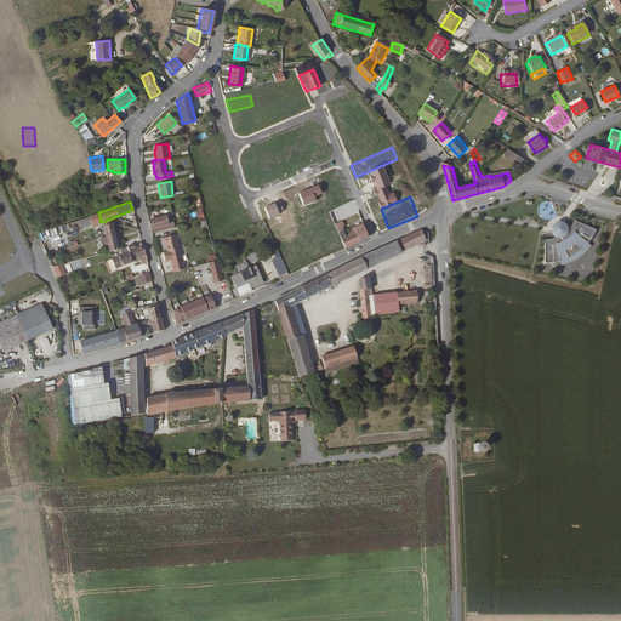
[(346,216),(352,214),(354,217),(358,216),(353,205),(348,208),(346,201),(341,204),(346,216)]
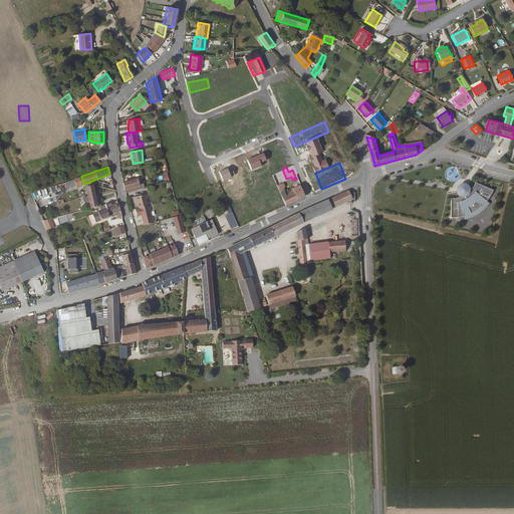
[(133,190),(144,188),(143,184),(138,186),(137,178),(122,182),(124,189),(133,187),(133,190)]
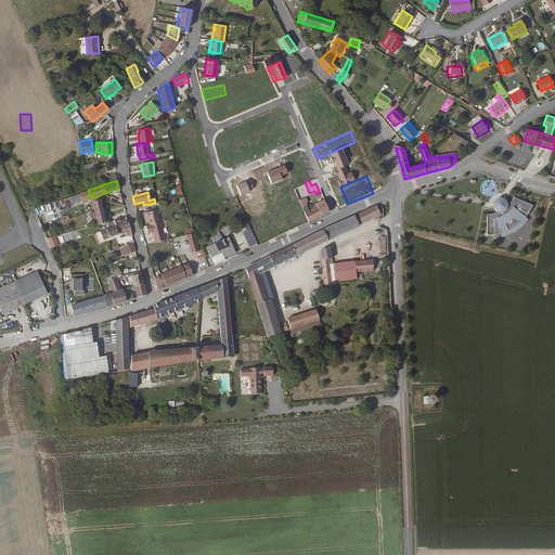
[(526,219),(533,209),(515,198),(513,202),(512,204),(508,205),(507,206),(507,204),(506,203),(504,201),(502,199),(499,199),(498,201),(495,202),(494,204),(494,205),(494,208),(495,210),(495,211),(497,211),(494,214),(492,215),(490,215),(487,215),(487,235),(491,235),(495,234),(501,234),(499,226),(505,224),(507,231),(514,228),(519,224),(514,219),(519,215),(526,219)]
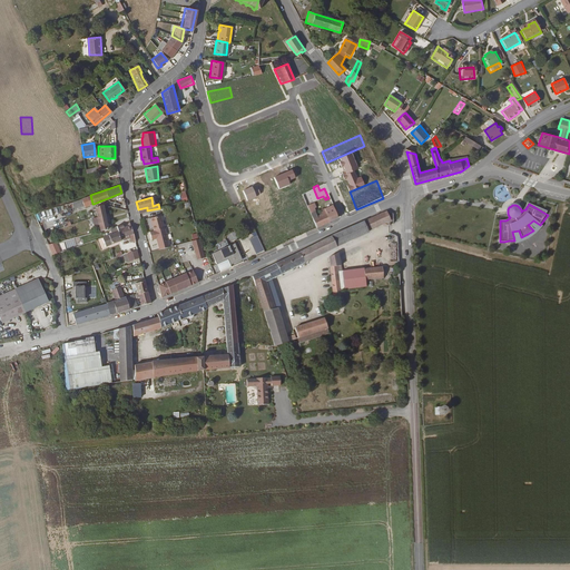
[(96,215),(99,231),(107,229),(106,222),(105,214),(104,207),(105,207),(105,206),(94,206),(96,215)]
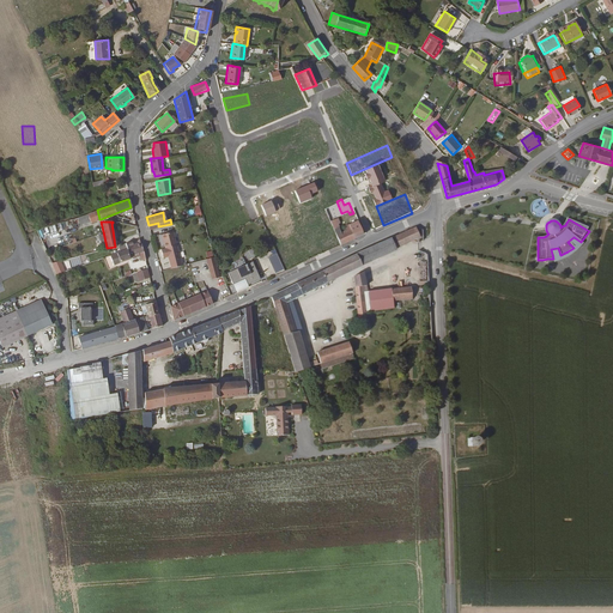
[(337,237),(340,246),(363,235),(359,224),(358,222),(344,228),(346,234),(341,235),(335,222),(331,224),(337,237)]
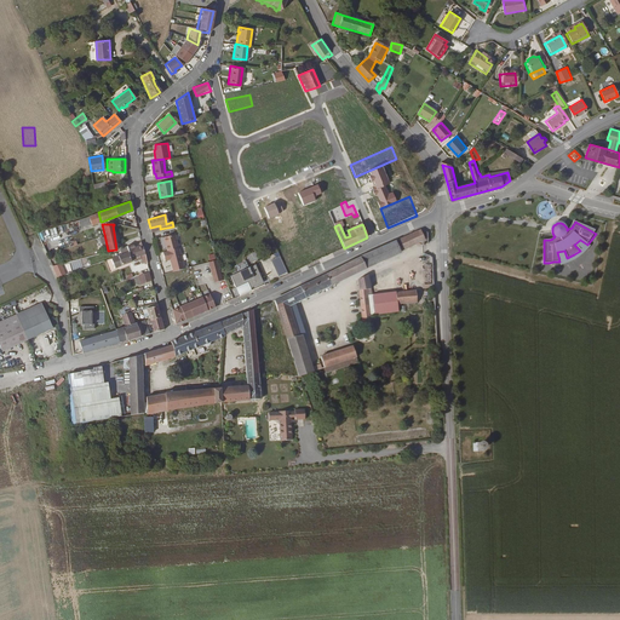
[(422,231),(397,241),(402,251),(425,241),(422,231)]
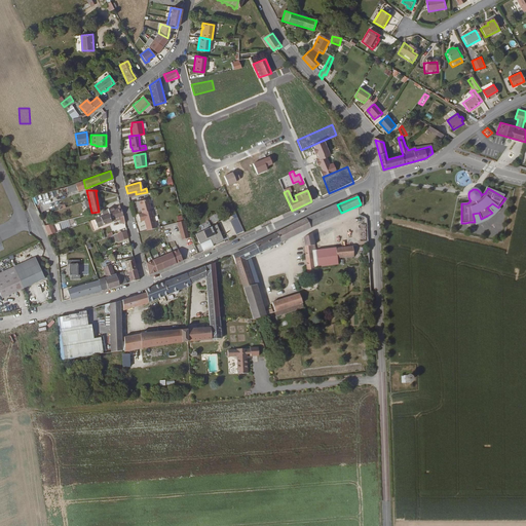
[(147,229),(156,227),(150,202),(154,202),(153,197),(140,200),(142,212),(138,213),(140,220),(144,219),(147,229)]
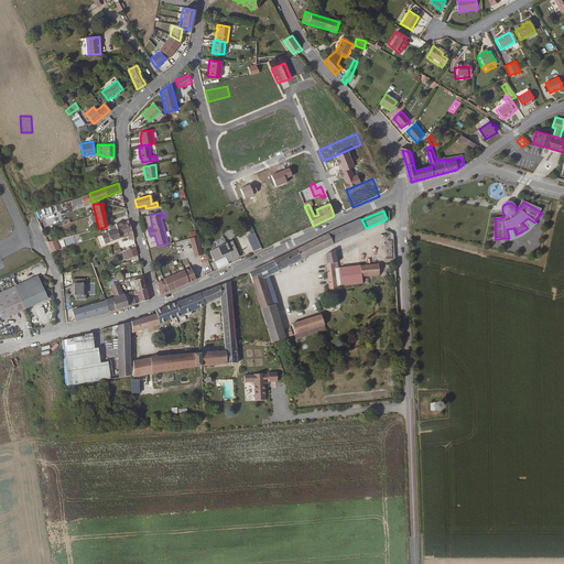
[(296,224),(300,232),(313,226),(310,218),(296,224)]
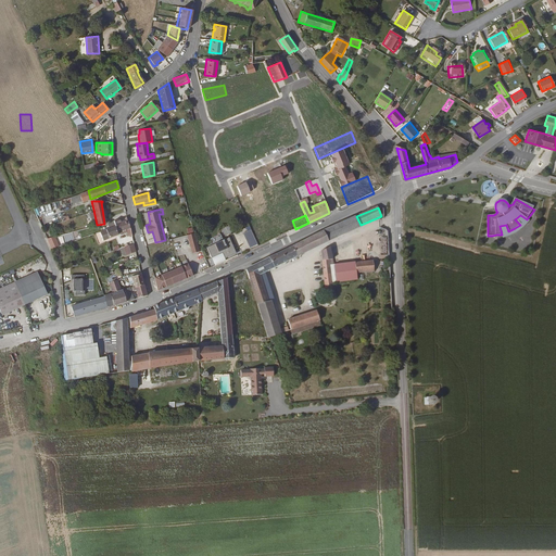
[(264,327),(268,338),(278,335),(270,301),(274,301),(264,273),(358,227),(354,217),(323,231),(253,265),(254,266),(245,270),(264,327)]
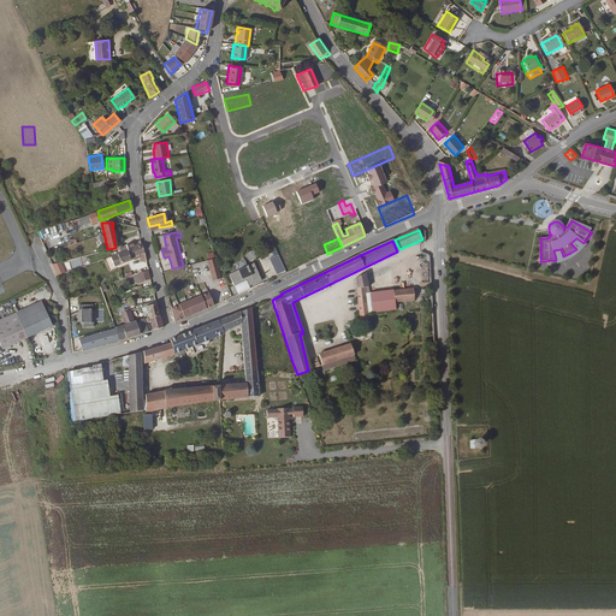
[(130,261),(129,258),(132,256),(134,260),(138,258),(137,255),(138,254),(140,262),(144,261),(143,253),(140,244),(132,247),(131,242),(120,246),(123,253),(110,258),(113,267),(130,261)]
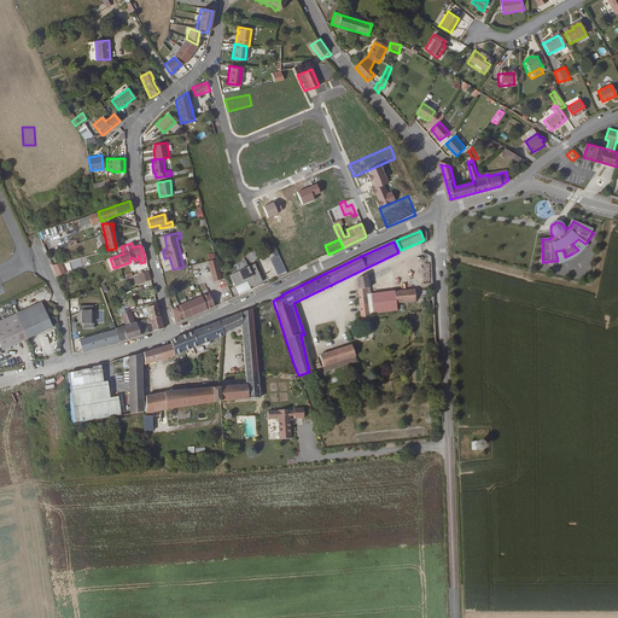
[(278,275),(286,272),(279,255),(270,258),(278,275)]
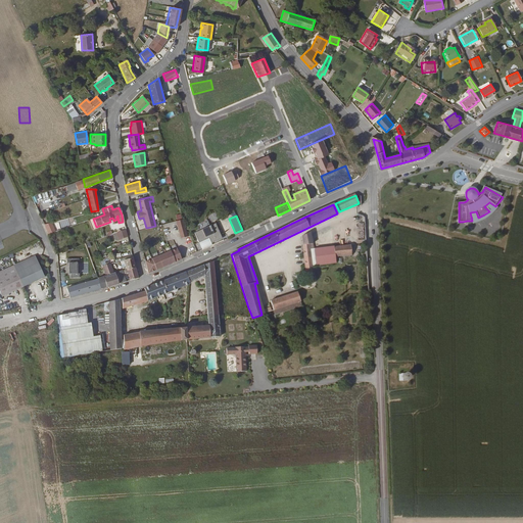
[(187,236),(183,219),(177,221),(181,238),(187,236)]
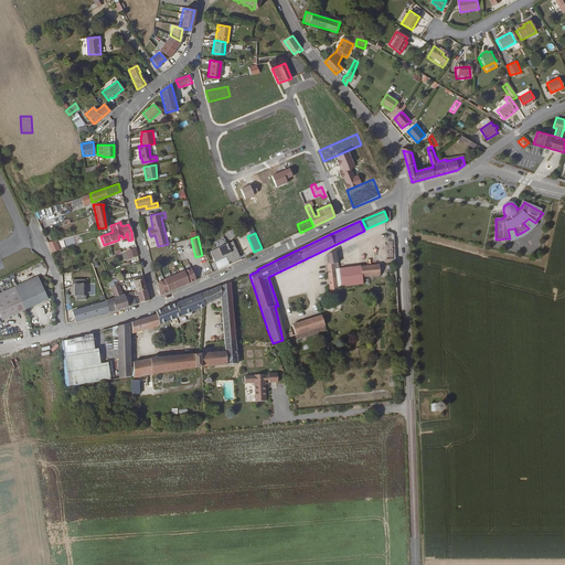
[(49,243),(51,254),(60,251),(55,240),(49,243)]
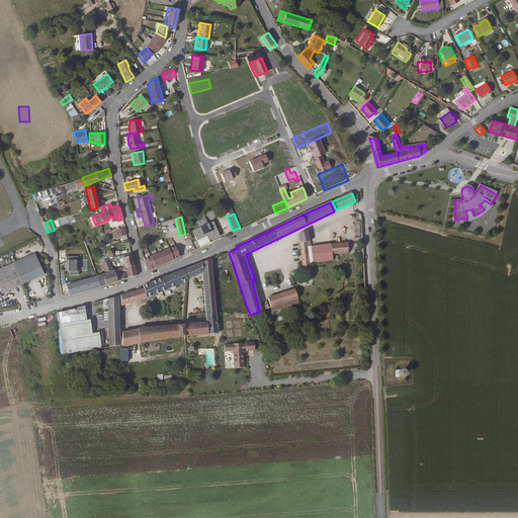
[(192,230),(197,240),(207,236),(209,241),(219,237),(218,234),(220,234),(213,221),(192,230)]
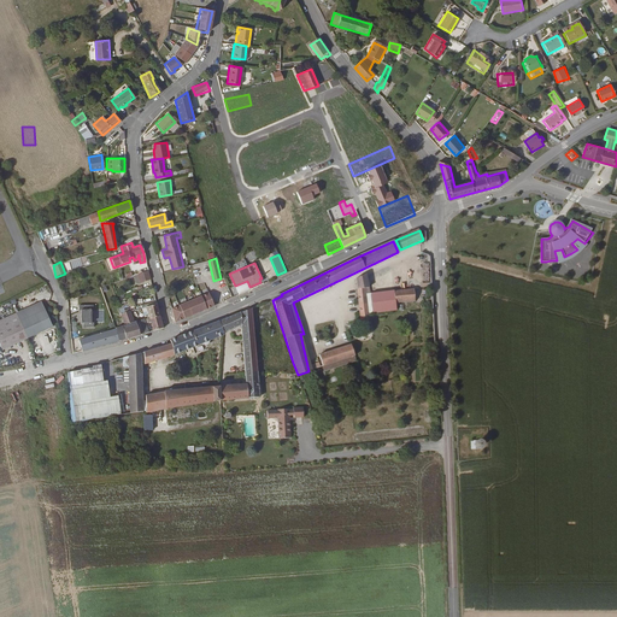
[(140,274),(136,275),(139,283),(148,280),(147,271),(140,274)]
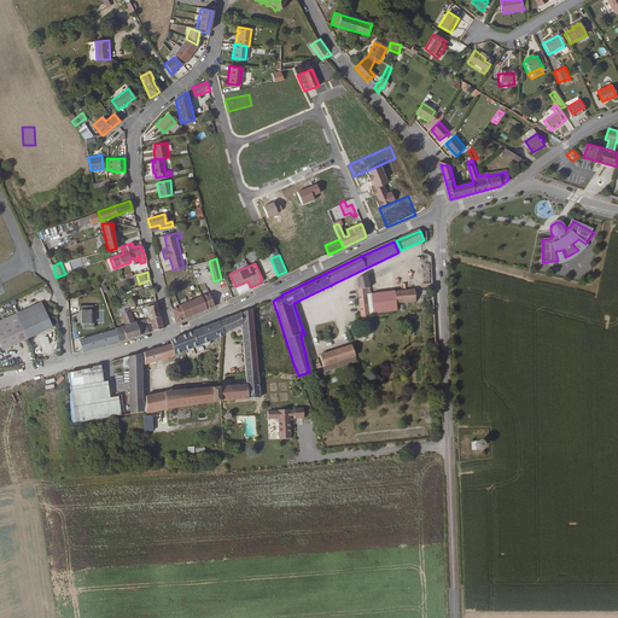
[(368,289),(366,275),(356,279),(357,285),(355,285),(355,290),(357,290),(360,322),(368,321),(367,315),(400,312),(398,305),(414,304),(413,291),(373,295),(374,307),(367,308),(365,295),(369,295),(368,289)]
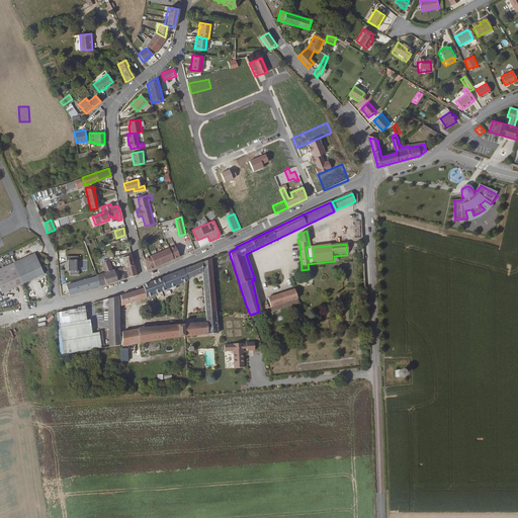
[(146,270),(179,256),(174,246),(143,259),(146,270)]
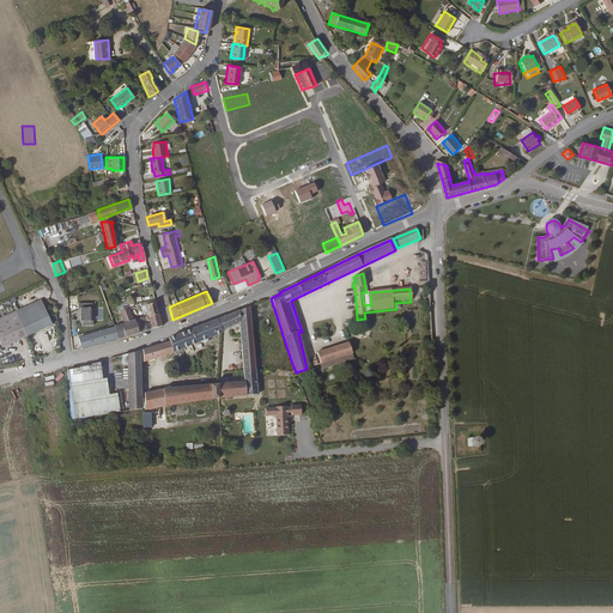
[(42,299),(0,315),(0,343),(50,325),(42,299)]
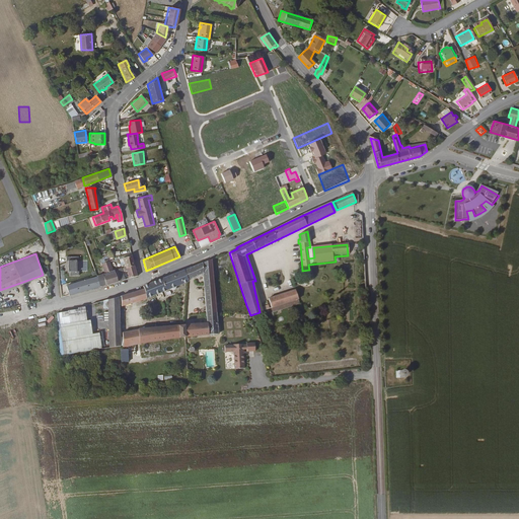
[(80,254),(69,257),(70,261),(71,261),(73,272),(75,271),(76,275),(84,273),(84,269),(82,270),(80,258),(81,258),(80,254)]
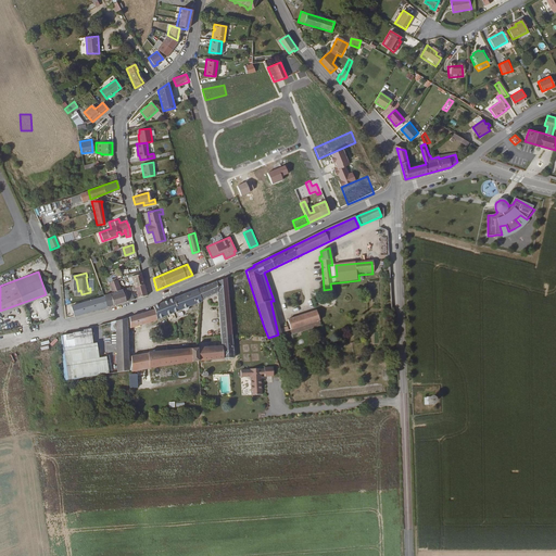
[(143,286),(140,273),(130,276),(125,278),(127,281),(131,280),(134,287),(134,288),(131,289),(133,291),(135,290),(137,299),(146,295),(143,286)]
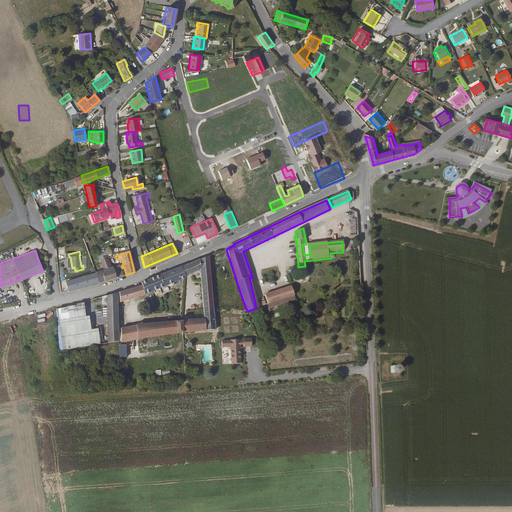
[(216,324),(215,321),(214,321),(213,309),(207,257),(198,260),(199,271),(204,319),(205,332),(215,330),(214,324),(216,324)]
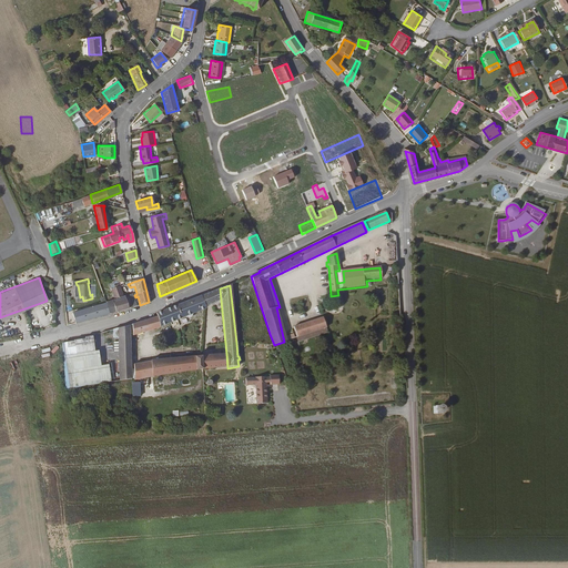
[(74,323),(109,314),(128,308),(124,300),(123,300),(122,296),(119,287),(110,290),(113,298),(113,300),(105,303),(71,312),(74,323)]
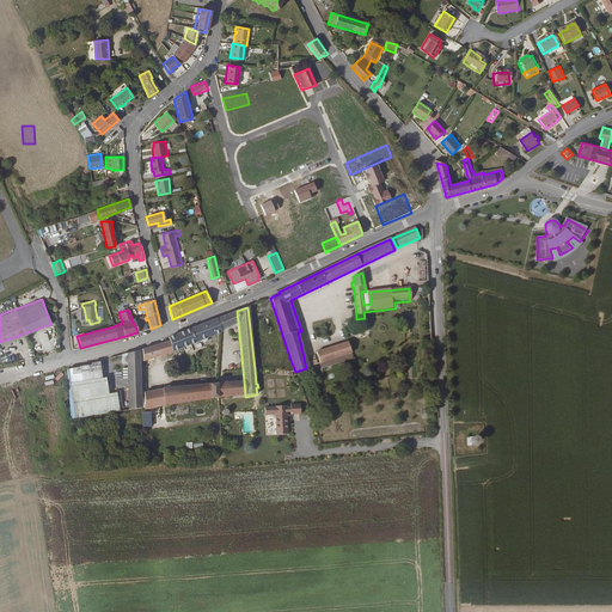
[(169,342),(138,350),(138,356),(141,356),(141,360),(172,353),(172,352),(196,342),(200,343),(203,342),(204,338),(219,332),(219,331),(238,324),(237,311),(167,338),(169,342)]
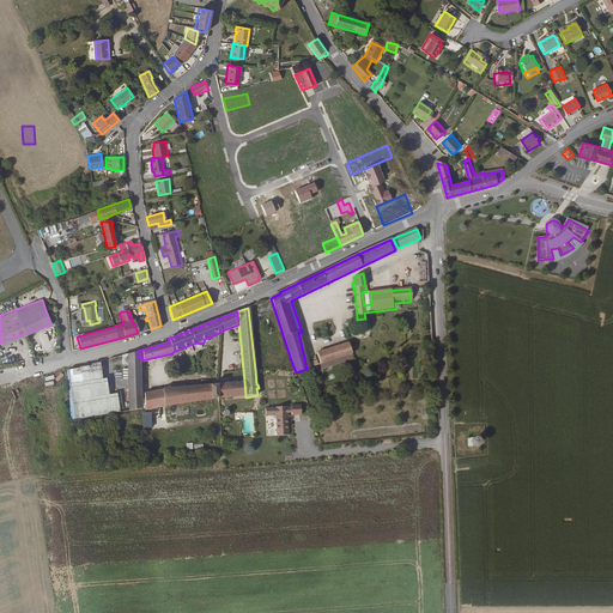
[(315,354),(319,365),(350,354),(347,344),(315,354)]
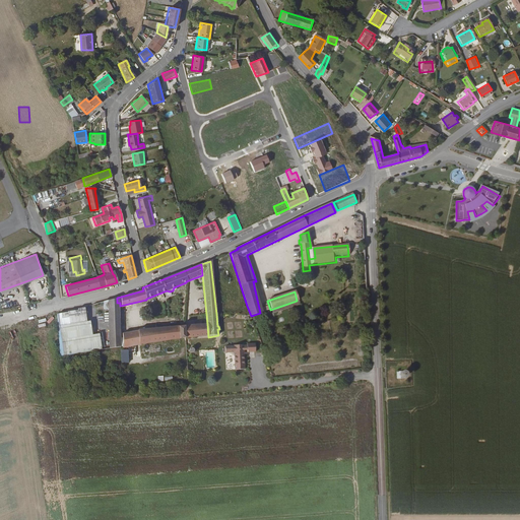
[(109,348),(119,347),(119,341),(117,303),(117,298),(102,302),(103,310),(107,310),(107,317),(102,317),(102,323),(108,323),(109,348)]
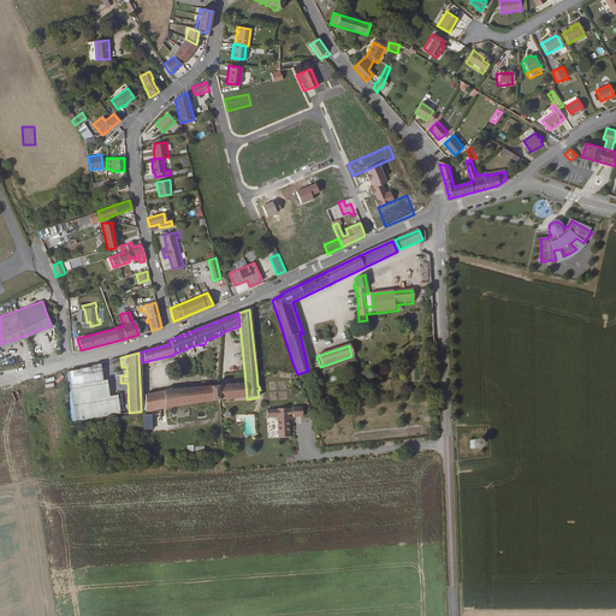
[(69,372),(73,421),(119,414),(117,396),(108,397),(106,380),(102,381),(99,362),(69,372)]
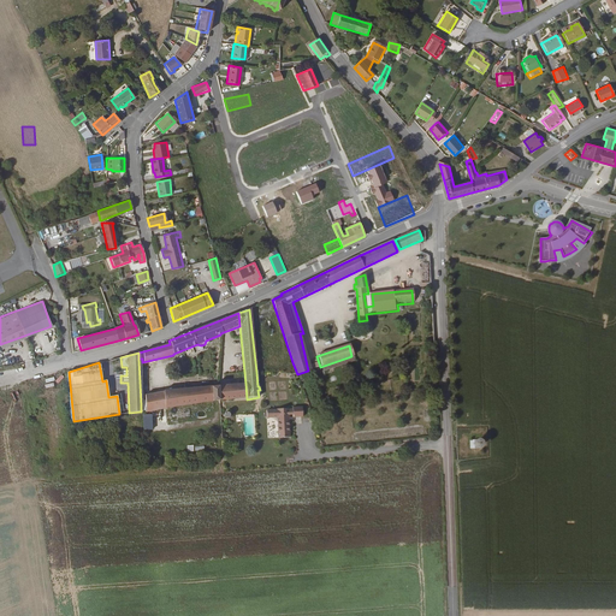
[(167,408),(247,400),(246,384),(200,390),(199,388),(194,388),(194,390),(173,392),(172,389),(164,390),(165,394),(144,395),(144,404),(141,404),(141,412),(144,410),(144,412),(167,409),(167,408)]
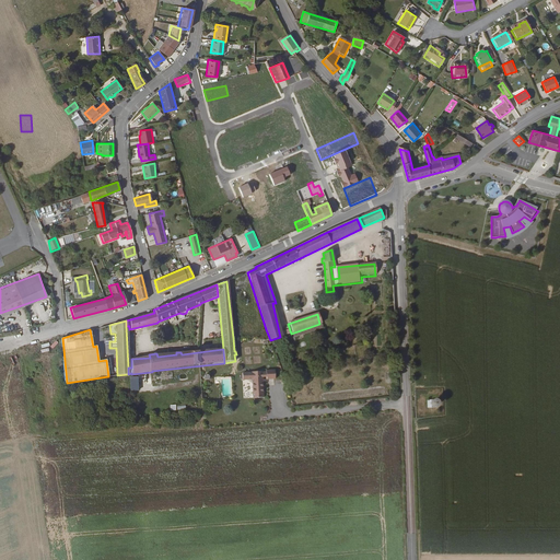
[(276,370),(267,371),(267,372),(263,372),(252,372),(252,373),(243,373),(243,380),(253,380),(254,398),(264,397),(263,377),(267,377),(267,380),(276,378),(276,370)]
